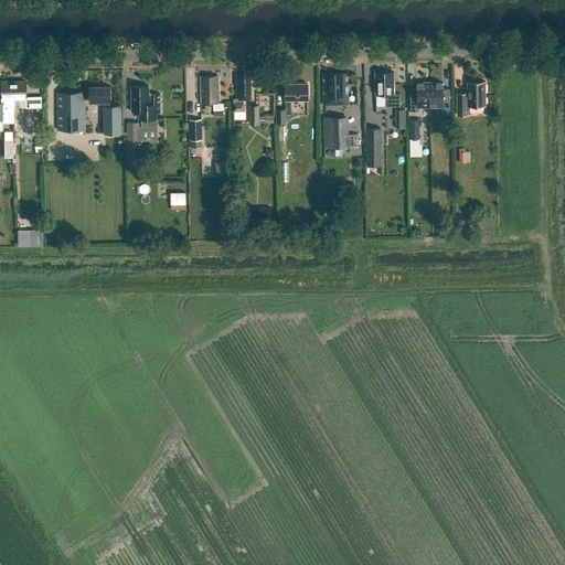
[(401,94),(394,94),(394,72),(375,72),(375,95),(385,95),(385,106),(401,106),(401,94)]
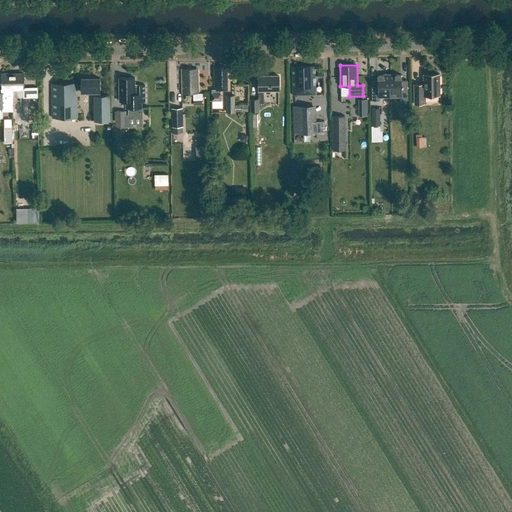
[(315,66),(292,67),(293,95),(315,94),(315,66)]
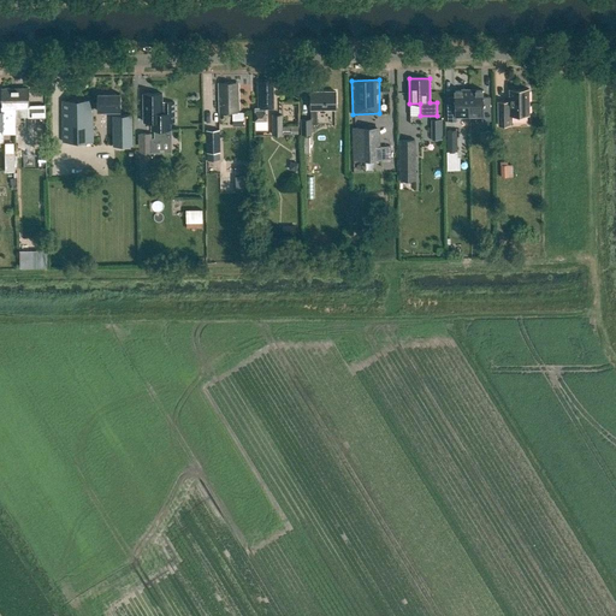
[(255,107),(255,112),(255,120),(266,120),(266,108),(273,108),(272,82),(259,83),(259,107),(255,107)]
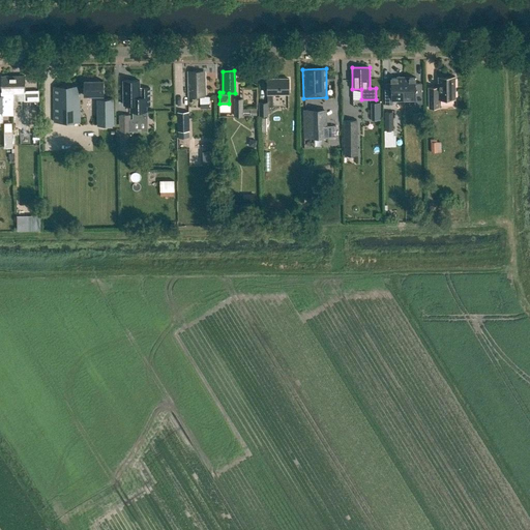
[(193,75),(188,75),(189,96),(205,96),(205,74),(202,74),(202,71),(193,71),(193,75)]
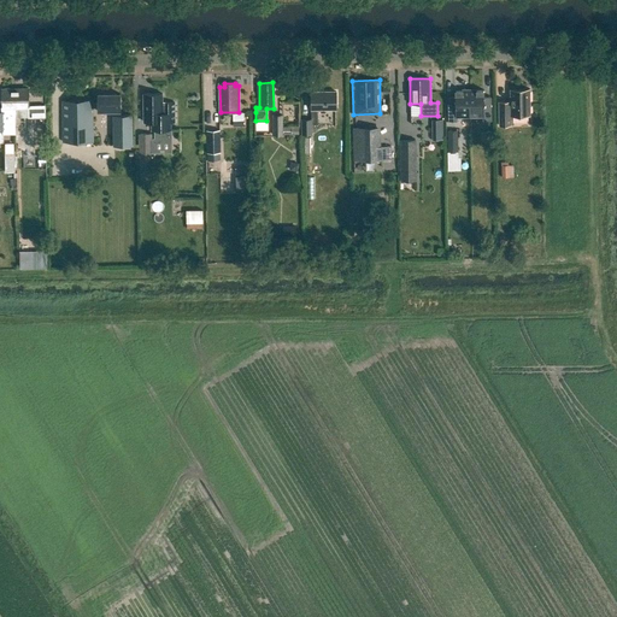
[(16,117),(16,89),(1,89),(1,107),(3,107),(3,112),(0,111),(0,129),(3,130),(3,134),(16,134),(16,117)]
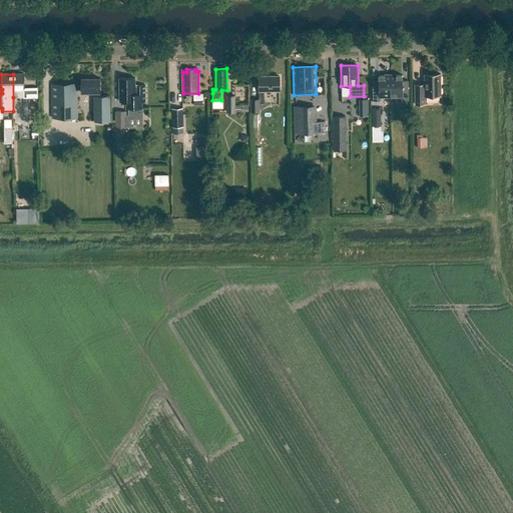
[(23,88),(24,88),(24,74),(13,74),(13,97),(23,97),(23,88)]
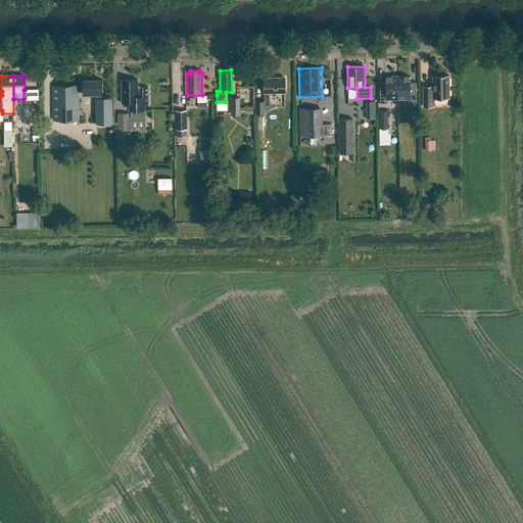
[(448,76),(432,76),(433,86),(423,86),(423,106),(433,106),(433,98),(449,98),(448,76)]
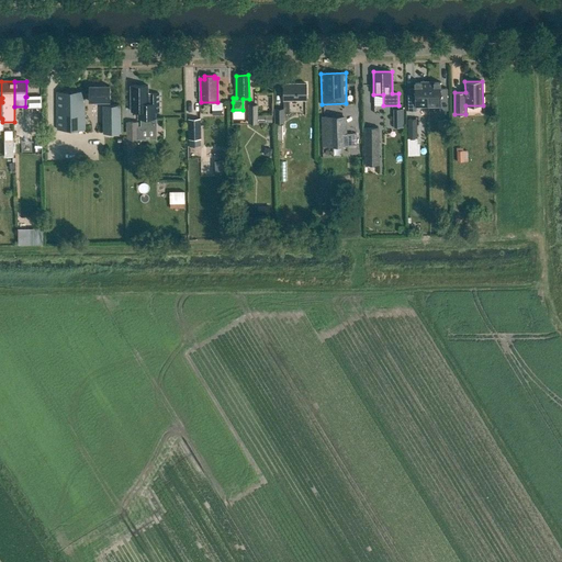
[(407,89),(408,111),(416,111),(416,107),(428,107),(427,82),(415,82),(415,89),(407,89)]
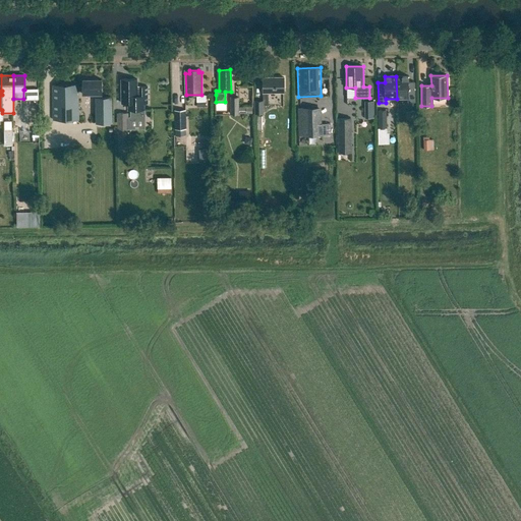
[(396,76),(397,99),(408,99),(408,102),(415,102),(415,81),(409,82),(408,76),(396,76)]
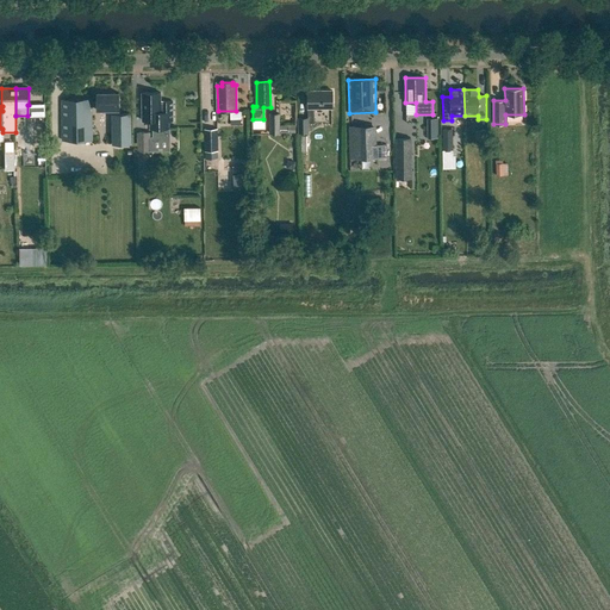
[(332,91),(307,91),(307,109),(332,107),(332,91)]
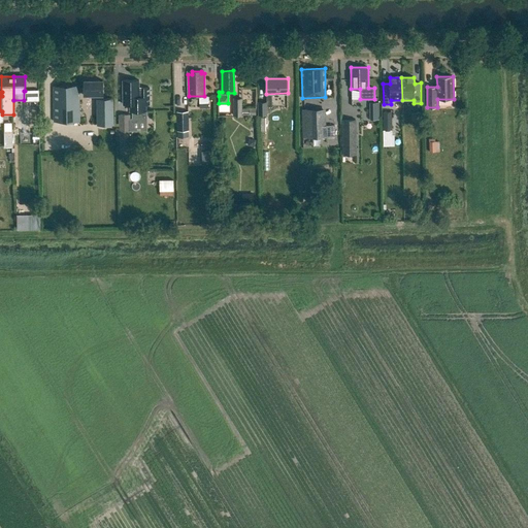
[(103,80),(84,80),(84,95),(97,95),(97,125),(113,125),(113,98),(103,98),(103,80)]
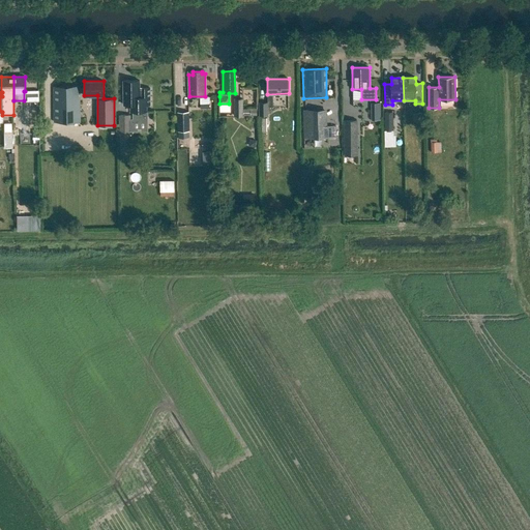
[(146,97),(140,98),(140,81),(123,81),(123,105),(133,105),(133,112),(134,112),(134,120),(146,120),(146,97)]
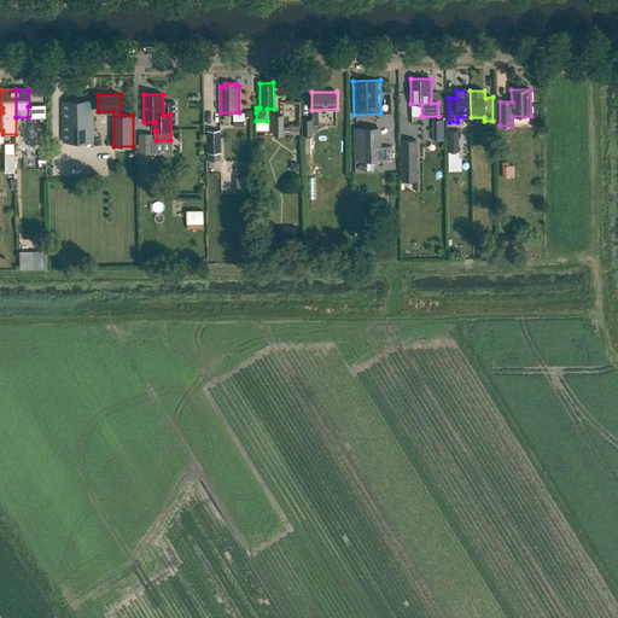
[(93,100),(63,100),(63,143),(93,143),(93,100)]
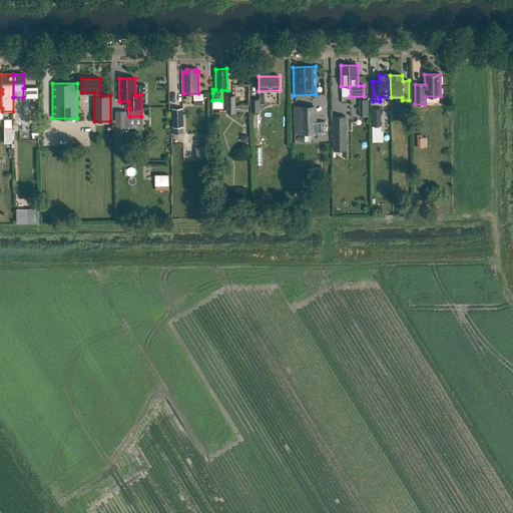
[(251,111),(260,111),(260,99),(250,99),(251,111)]
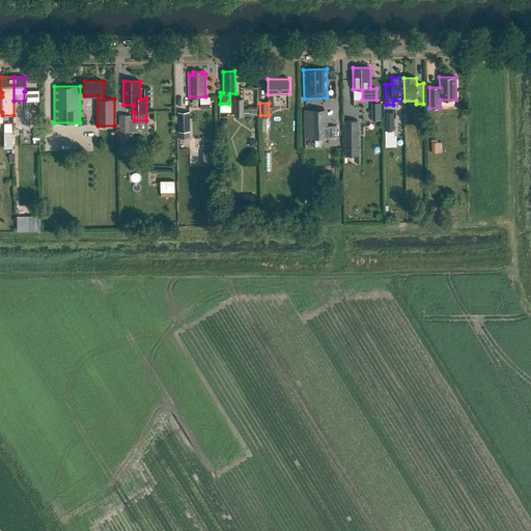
[(371,119),(383,119),(383,103),(371,103),(371,119)]
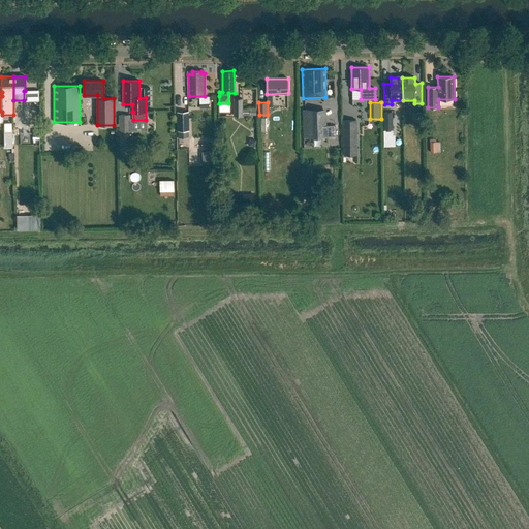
[(303,111),(303,138),(325,138),(325,111),(303,111)]
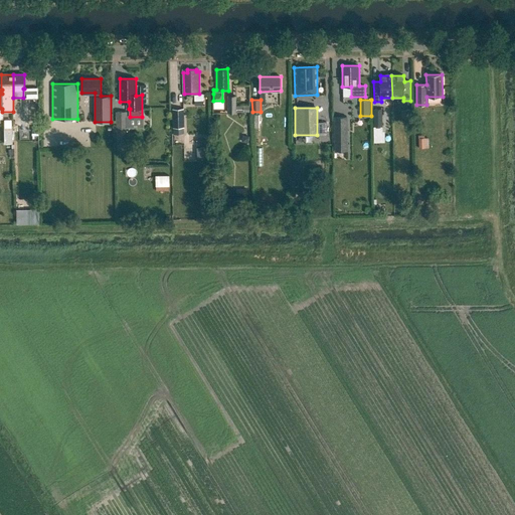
[(173,134),(184,134),(183,109),(172,109),(173,134)]
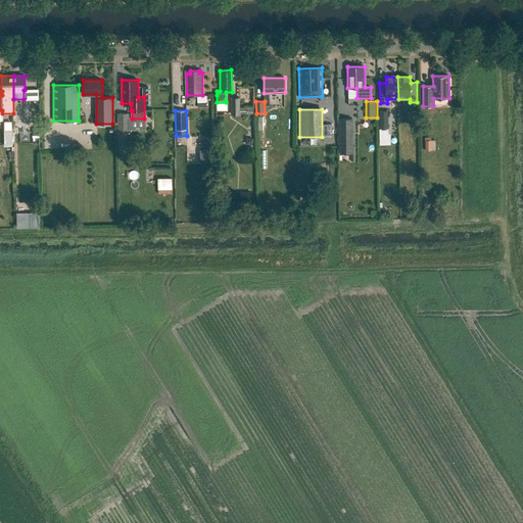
[(380,144),(390,144),(390,110),(381,110),(380,144)]
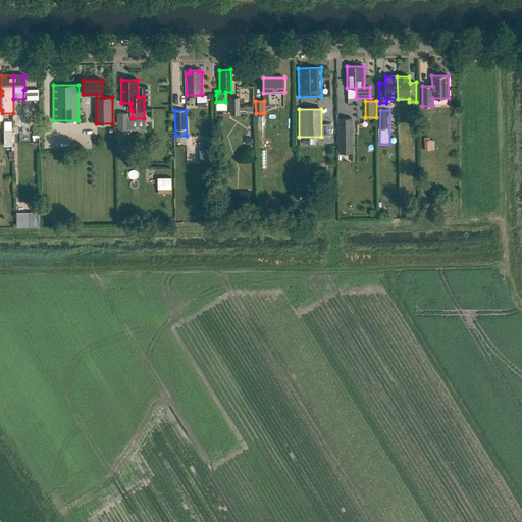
[(128,111),(117,111),(118,152),(128,152),(128,111)]
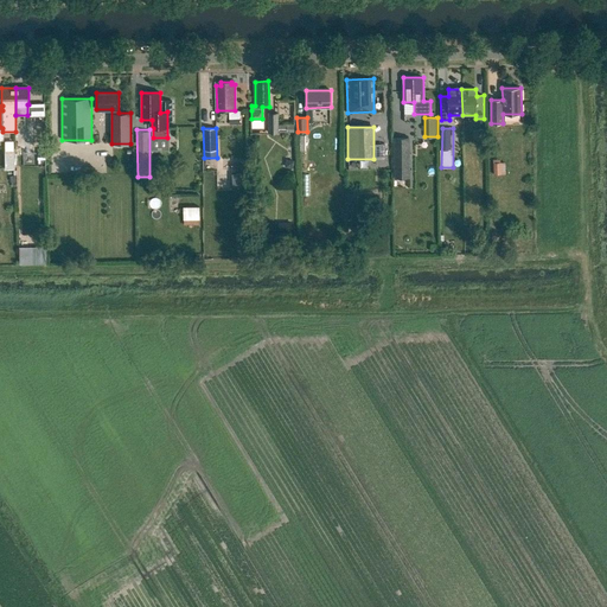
[(394,144),(394,178),(407,178),(407,144),(394,144)]
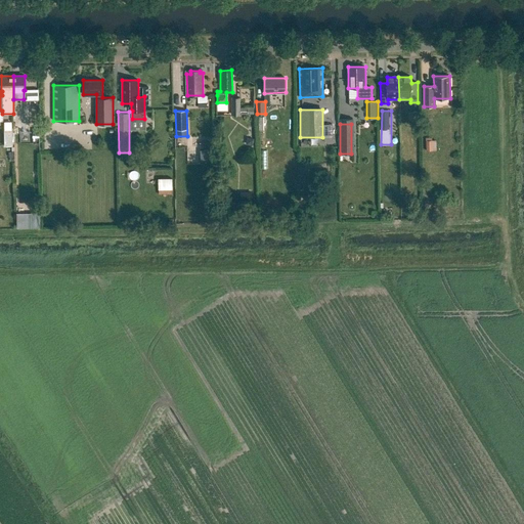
[(4,130),(4,146),(12,146),(12,130),(4,130)]
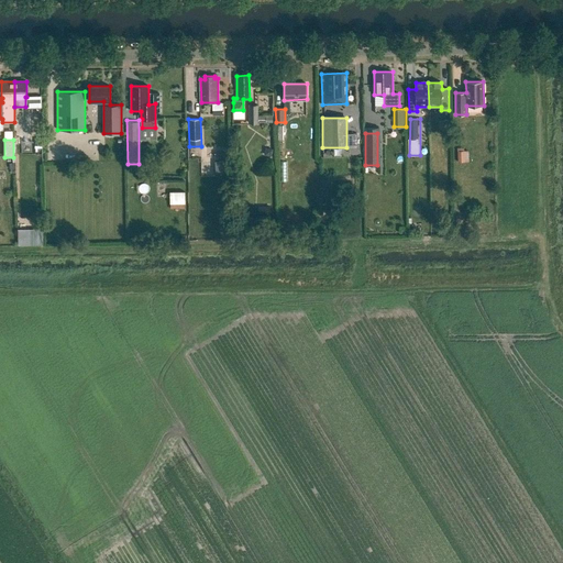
[(228,162),(216,162),(216,173),(228,173),(228,162)]
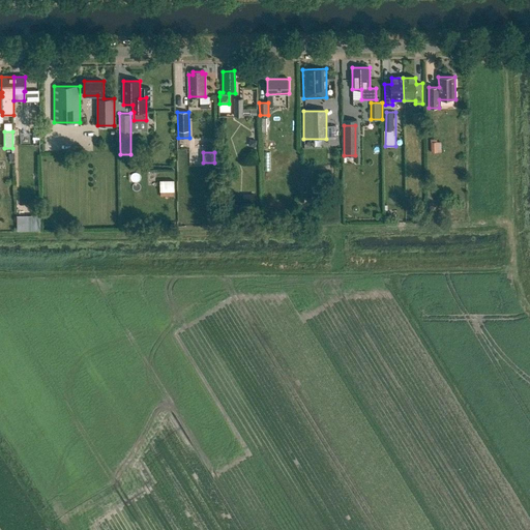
[(175,196),(175,180),(160,180),(162,196),(175,196)]
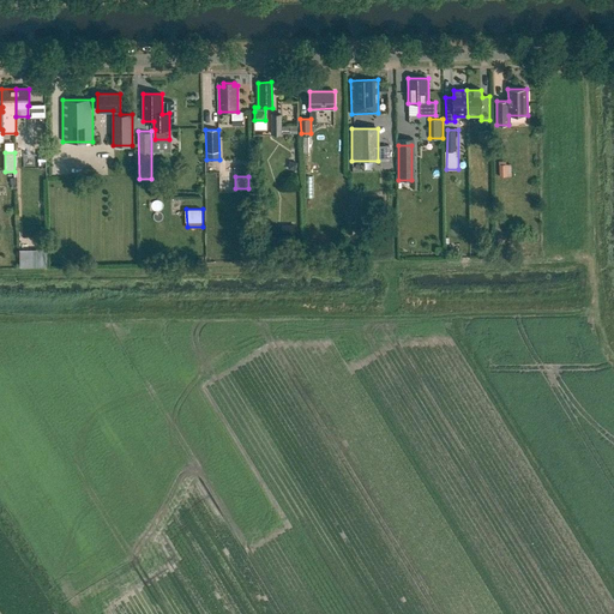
[(19,251),(20,268),(48,266),(48,251),(19,251)]
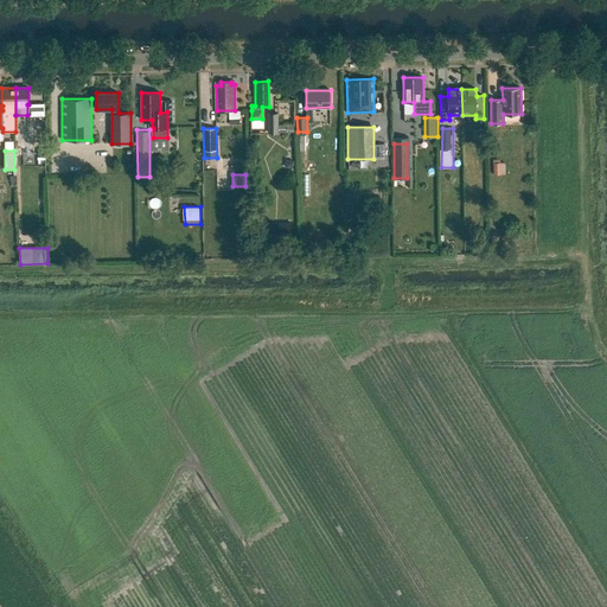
All buildings are outlined.
